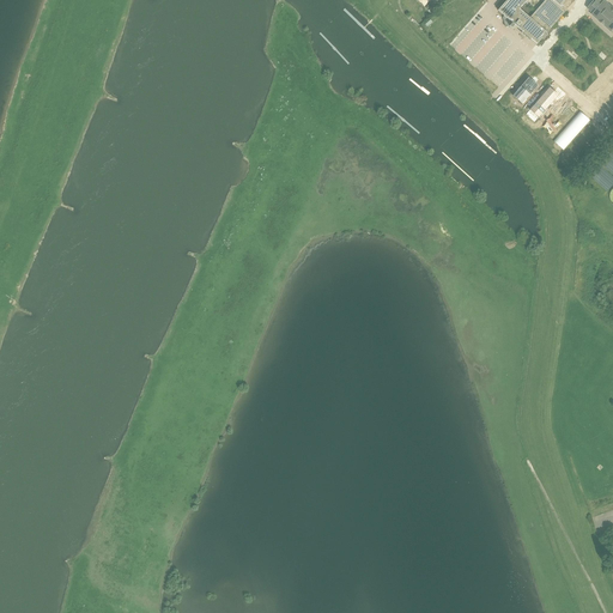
[(507,0),(498,11),(504,16),(502,18),(505,28),(510,26),(511,29),(515,25),(523,32),(530,40),(536,44),(541,38),(542,37),(546,32),(566,11),(560,6),(565,0),(507,0)]
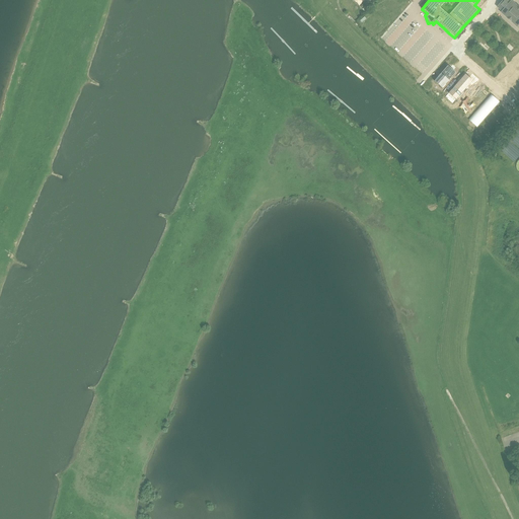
[(517,26),(518,23),(518,7),(511,1),(511,0),(503,0),(497,7),(502,11),(501,12),(517,26)]
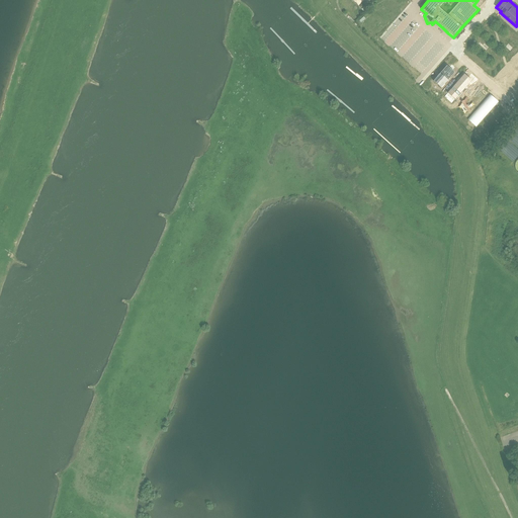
[(446,66),(433,81),(441,88),(454,72),(446,66)]
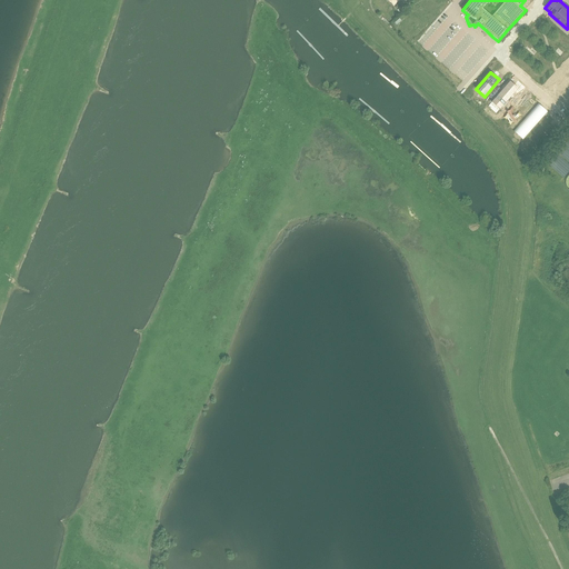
[(510,81),(491,101),(500,109),(518,88),(510,81)]
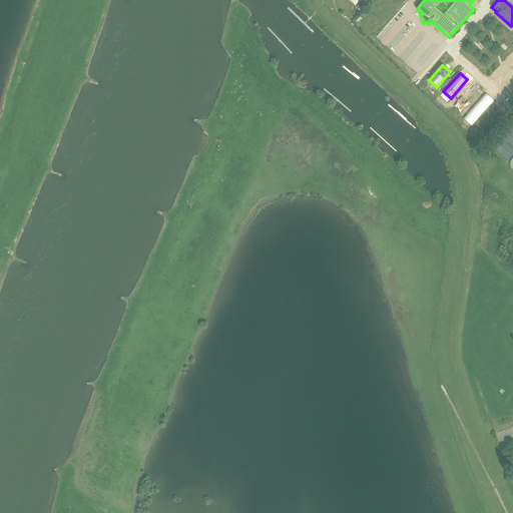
[(472,126),(494,101),(486,93),(463,118),(472,126)]
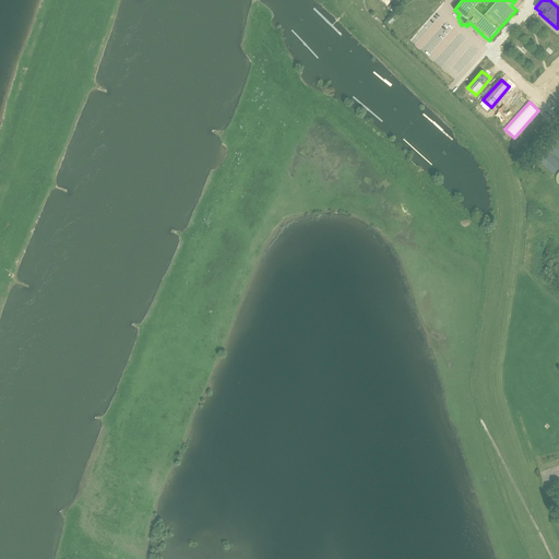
[(499,111),(496,116),(498,117),(500,114),(502,117),(500,120),(501,122),(504,119),(506,120),(508,119),(507,118),(511,114),(509,111),(504,116),(502,111),(506,107),(503,105),(500,109),(500,108),(498,110),(499,111)]
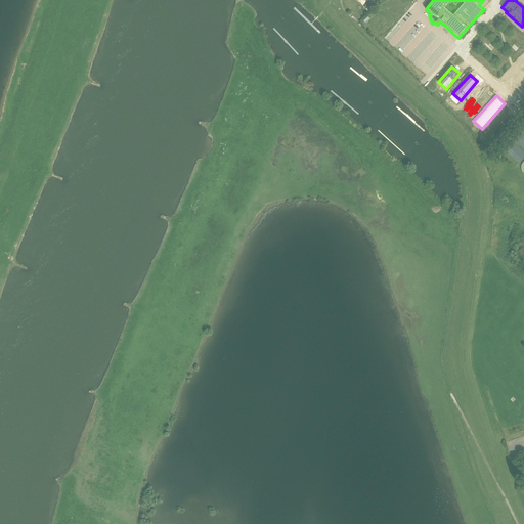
All buildings are outlined.
